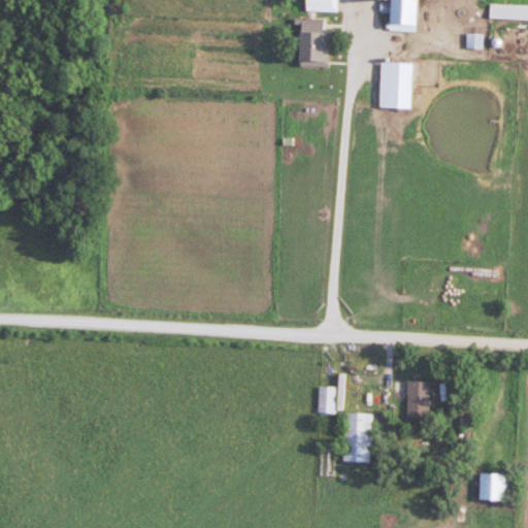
[(338,0),(305,0),(306,11),(339,11),(338,0)]
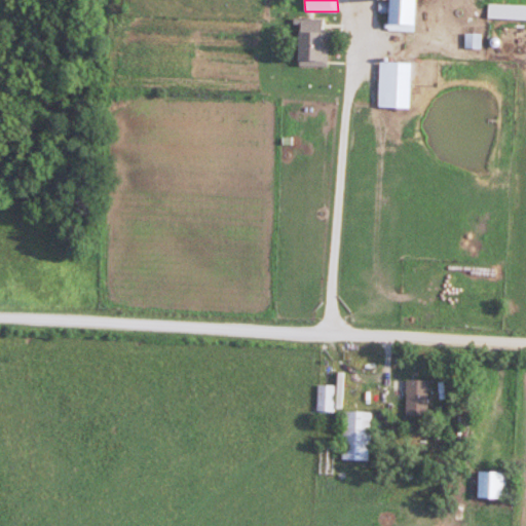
[(387,0),(386,25),(412,26),(413,0),(387,0)]
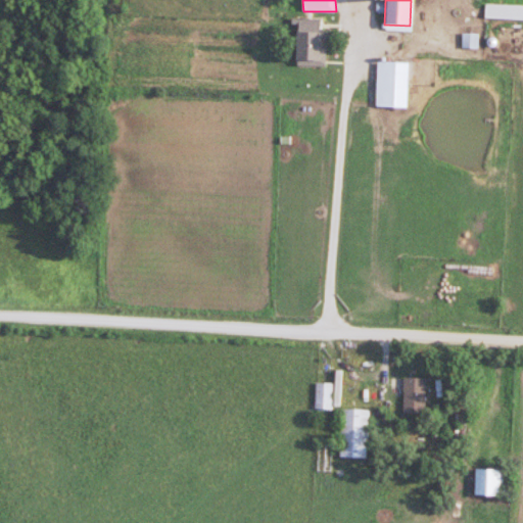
[(522,20),(522,5),(486,4),(485,19),(522,20)]
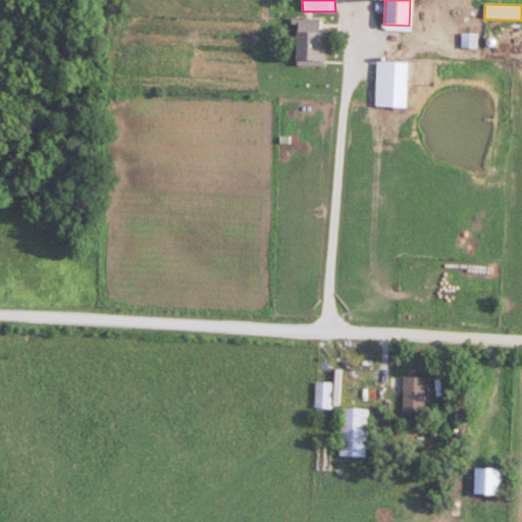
[(478,17),(463,17),(463,48),(478,48),(478,17)]
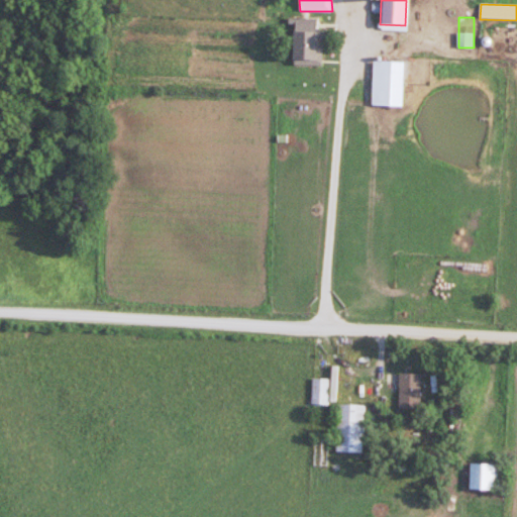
[(292,30),(292,65),(324,65),(324,30),(292,30)]
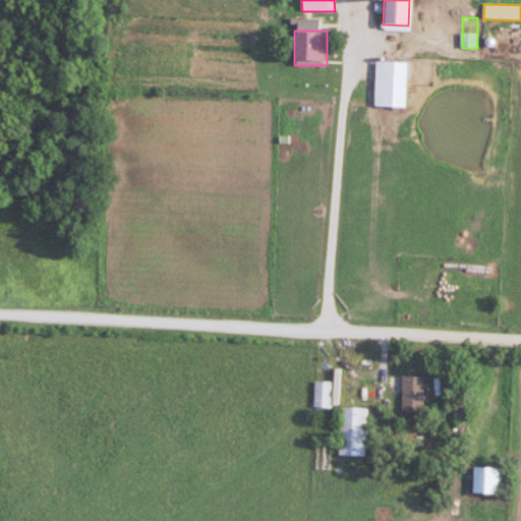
[(425,412),(425,377),(403,377),(403,412),(425,412)]
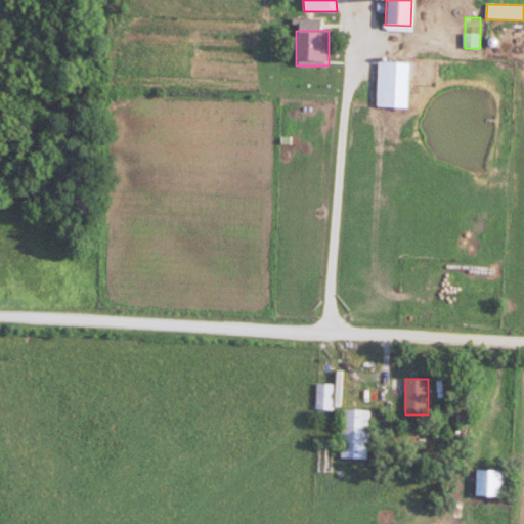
[(336,409),(336,384),(317,384),(317,409),(336,409)]
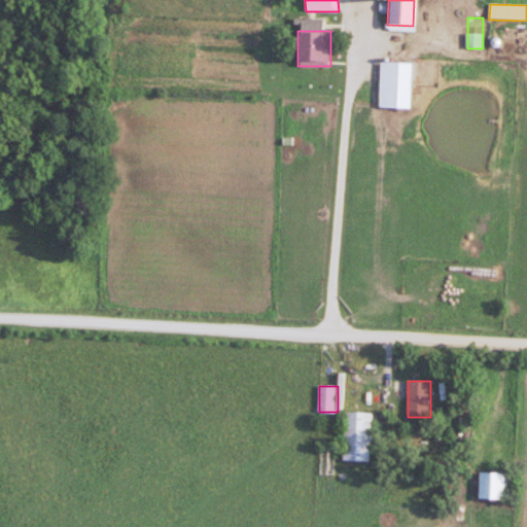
[(371,462),(372,413),(344,412),(343,461),(371,462)]
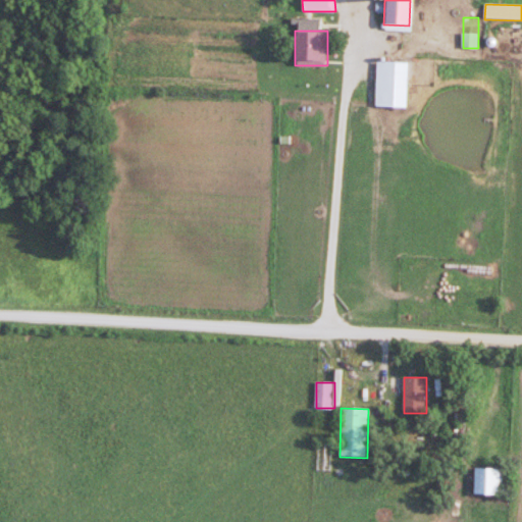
[(332,444),(319,444),(319,471),(332,471),(332,444)]
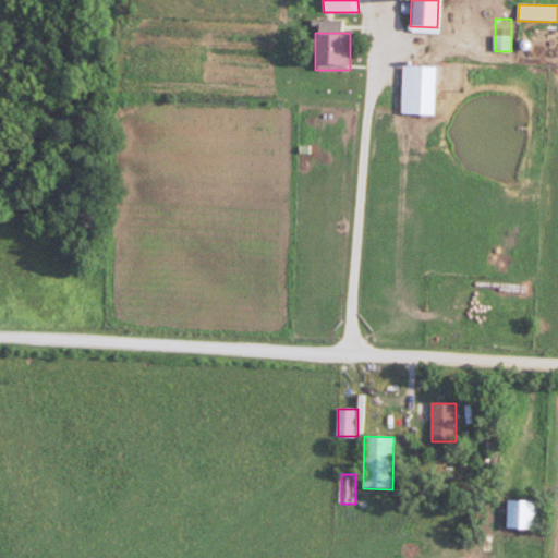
[(506,529),(545,529),(545,500),(506,500),(506,529)]
